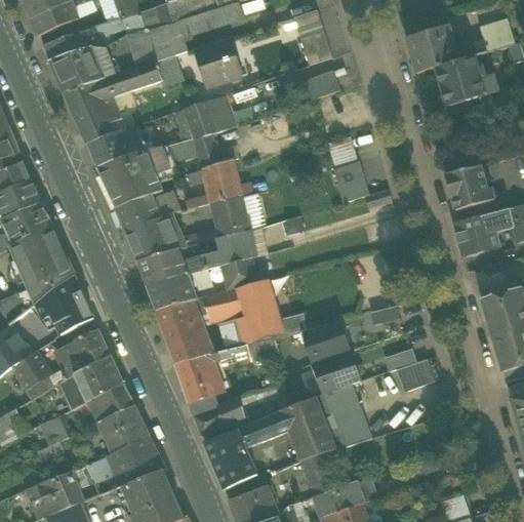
[(23,0),(30,16),(69,0),(72,0),(74,4),(86,0),(23,0)]
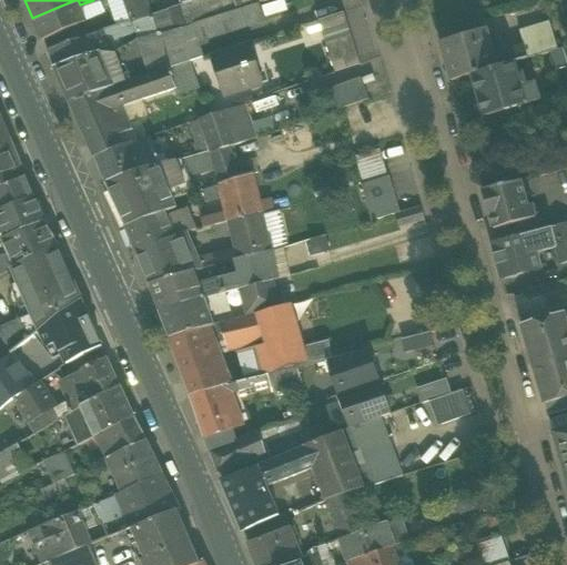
[(85,19),(80,4),(78,0),(74,0),(32,18),(42,39),(85,19)]
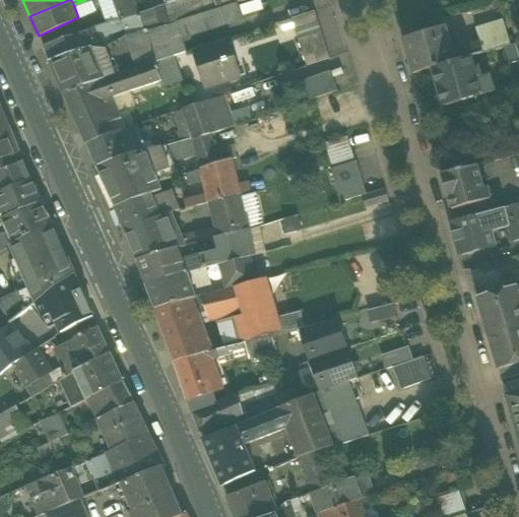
[(73,4),(78,17),(96,9),(92,0),(85,0),(73,4)]
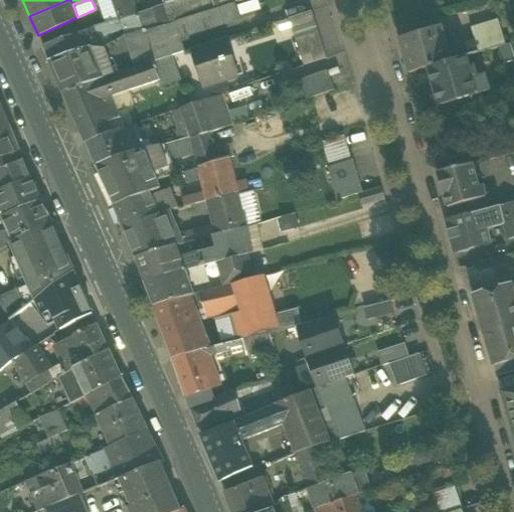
[(115,5),(113,0),(97,0),(105,22),(119,18),(115,5)]
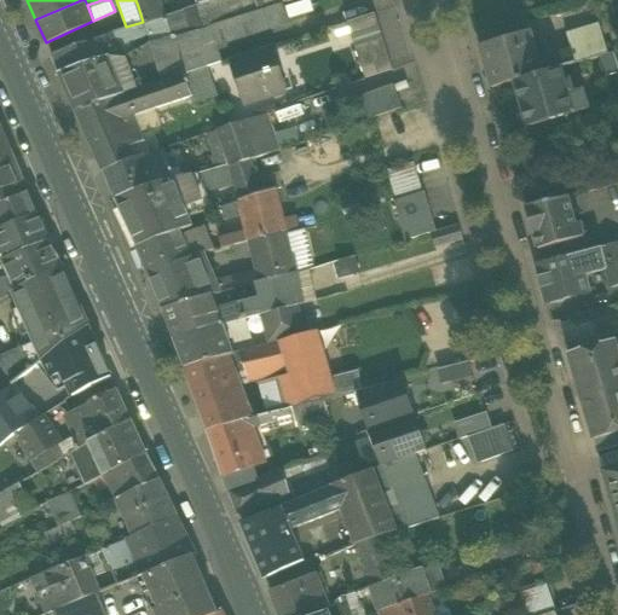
[(136,0),(138,6),(143,22),(163,15),(159,0),(136,0)]
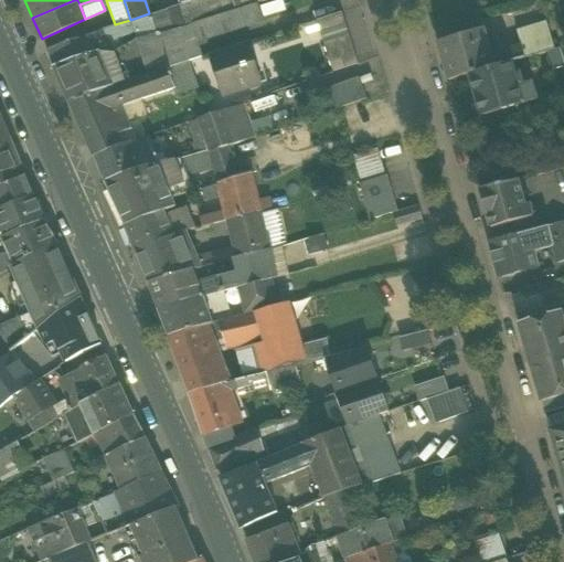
[(171,22),(172,27),(190,21),(211,16),(205,0),(184,0),(181,1),(171,6),(167,7),(171,22)]
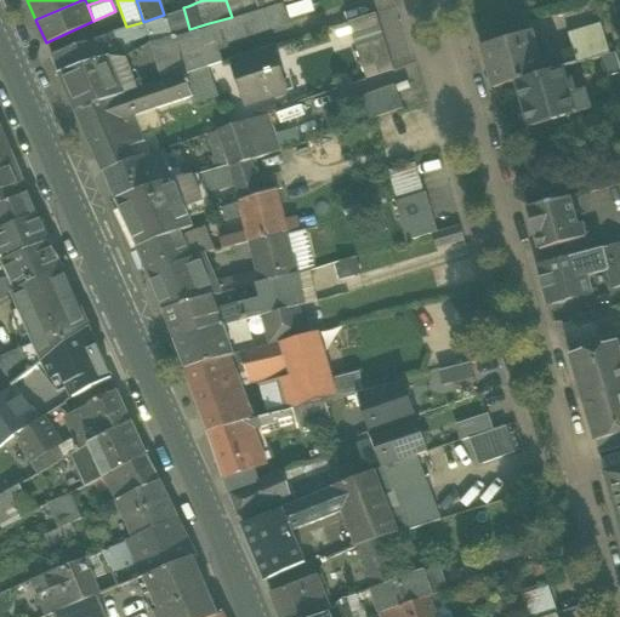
[(259,9),(232,17),(209,23),(216,44),(289,20),(283,0),(259,9)]
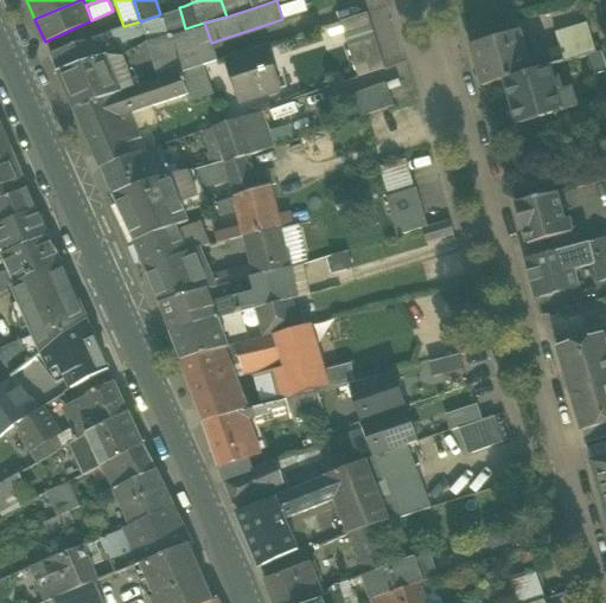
[(221,0),(227,17),(253,8),(249,0),(221,0)]
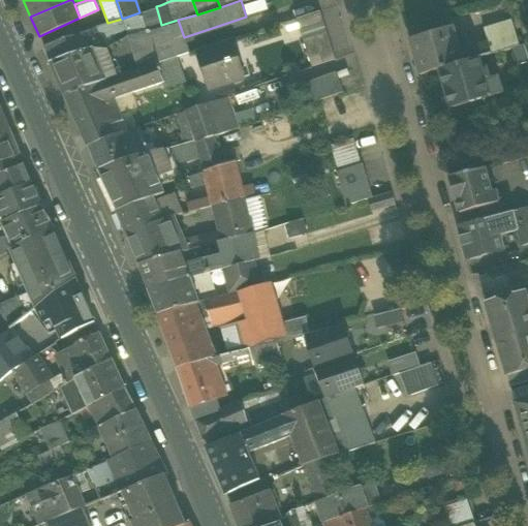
[(43,45),(50,60),(80,50),(91,47),(105,47),(107,47),(103,36),(160,21),(156,6),(151,8),(140,12),(122,19),(107,23),(98,25),(74,34),(43,45)]
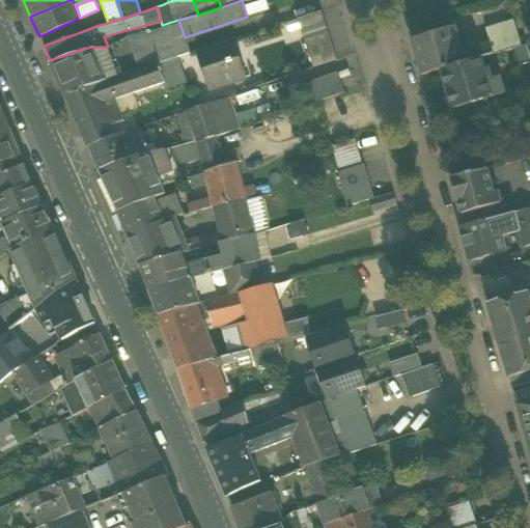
[(298,17),(301,28),(324,21),(321,9),(298,17)]
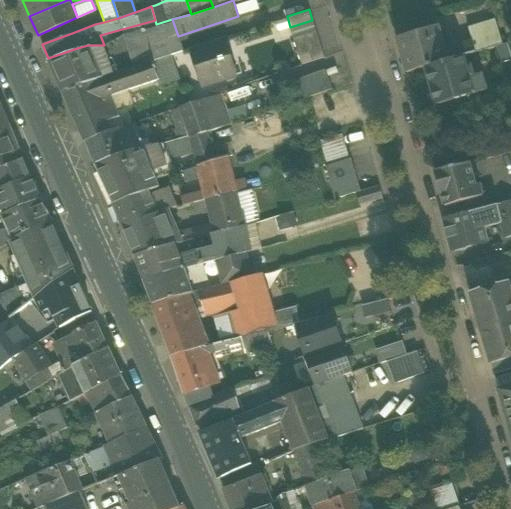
[(156,24),(142,29),(141,28),(135,30),(145,62),(151,60),(170,53),(178,51),(178,50),(182,49),(178,36),(172,19),(156,24)]
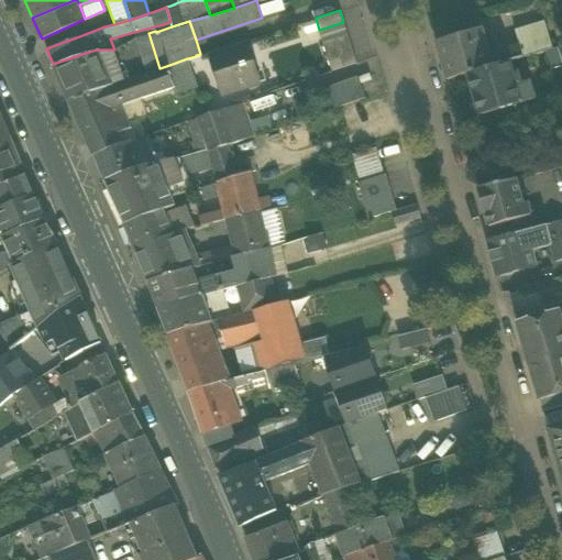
[(518,42),(522,55),(542,50),(552,46),(544,21),(515,30),(518,42)]
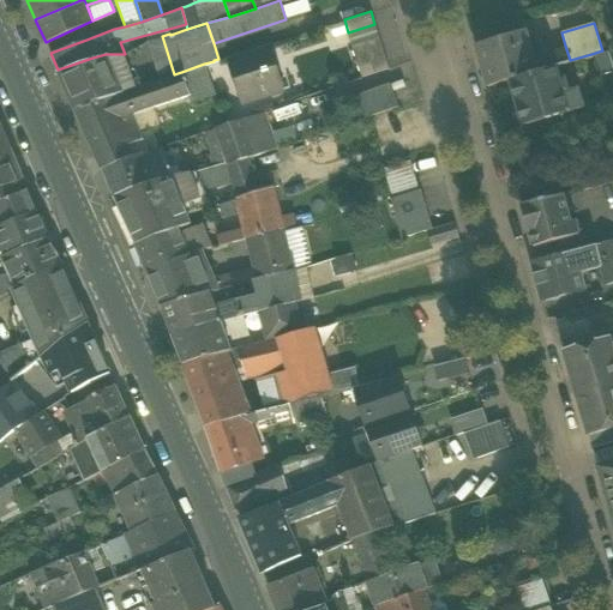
[(378,34),(374,24),(348,32),(350,43),(378,34)]
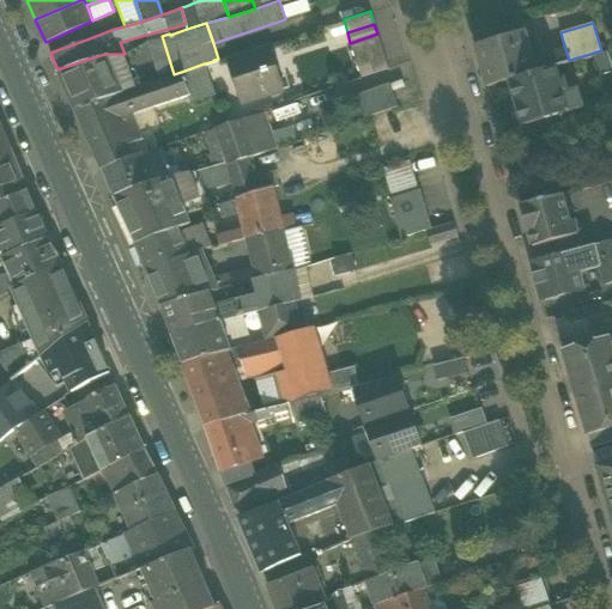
[(509,78),(537,69),(532,56),(525,28),(473,43),(485,85),(509,78)]
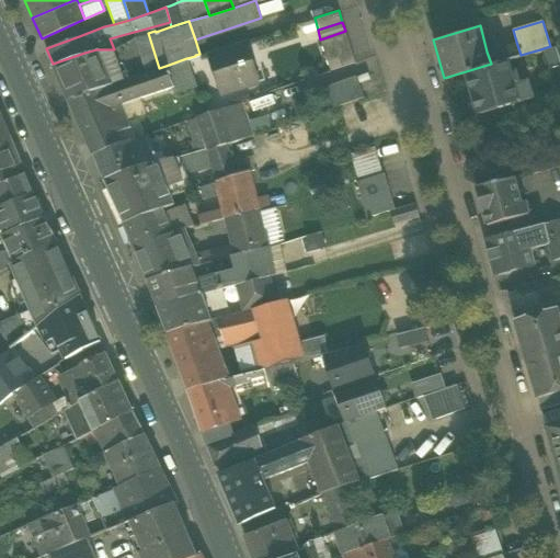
[(320,40),(330,68),(355,60),(345,31),(320,40)]
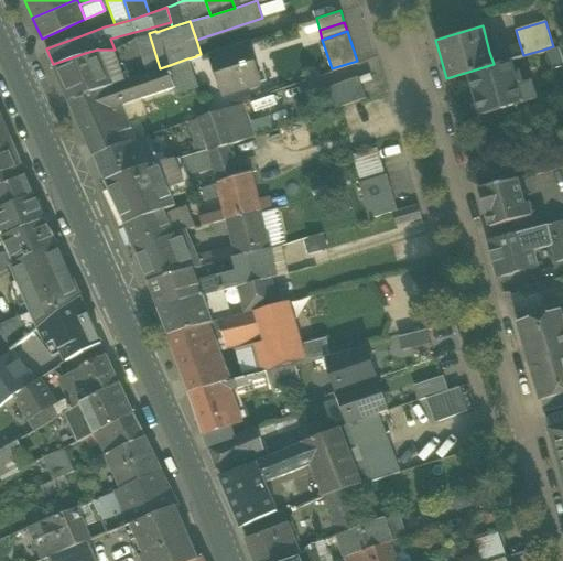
[(149,33),(136,38),(115,50),(112,50),(117,60),(123,81),(148,72),(160,68),(149,33)]
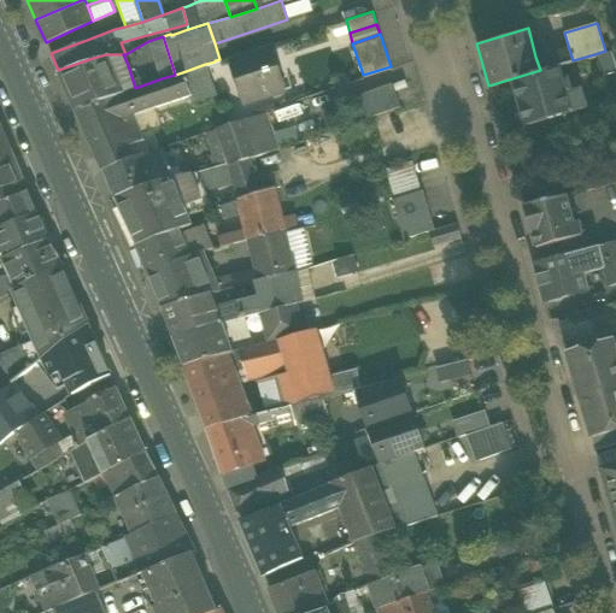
[(228,57),(242,101),(285,88),(270,43),(228,57)]
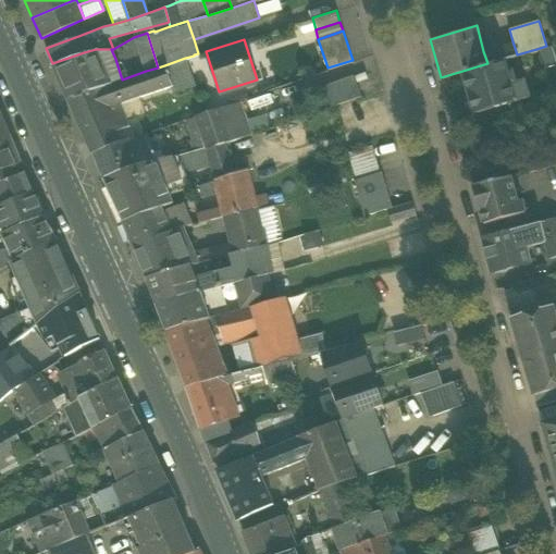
[(513,41),(483,51),(487,63),(502,59),(517,54),(513,41)]
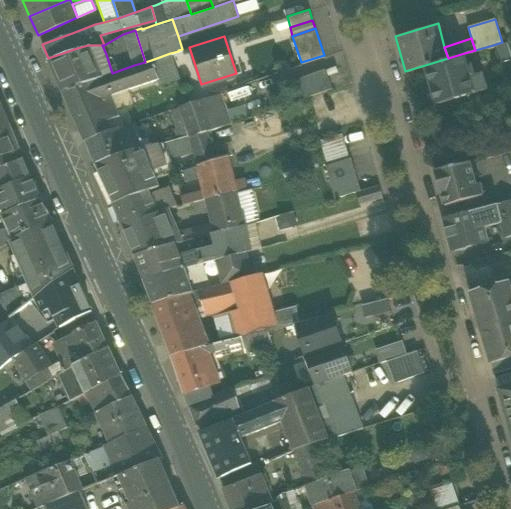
[(493,45),(497,58),(510,54),(506,41),(502,42),(493,45)]
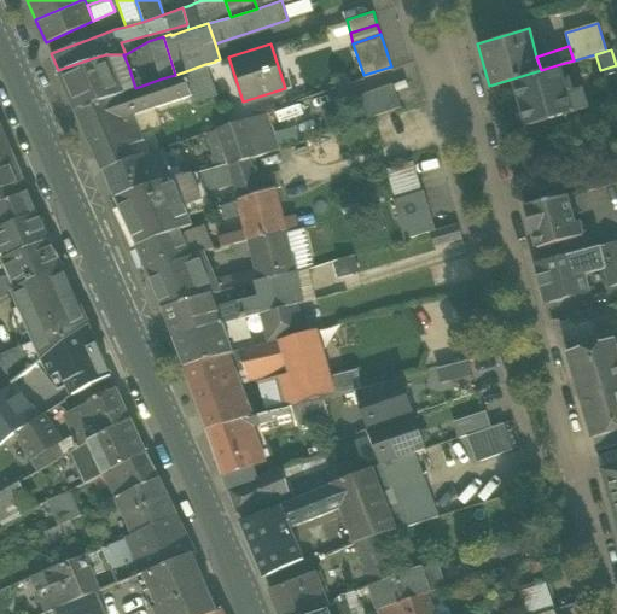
[(116,81),(112,71),(106,54),(93,58),(58,70),(70,98),(116,81)]
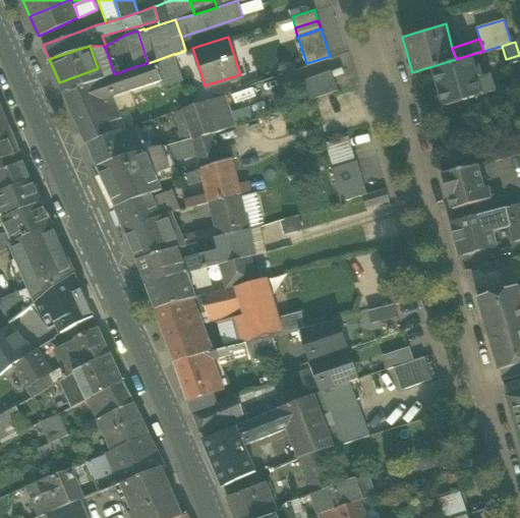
[(104,46),(90,46),(95,60),(108,55),(104,46)]
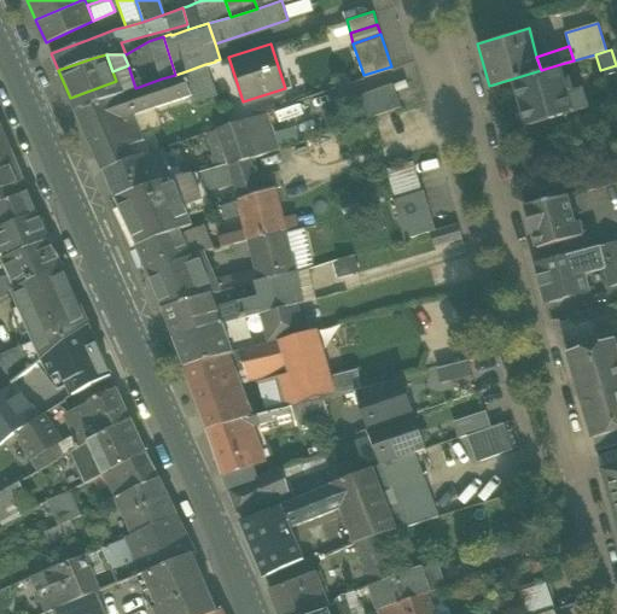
[(216,93),(205,64),(182,72),(187,87),(197,83),(199,91),(190,93),(188,94),(191,101),(216,93)]
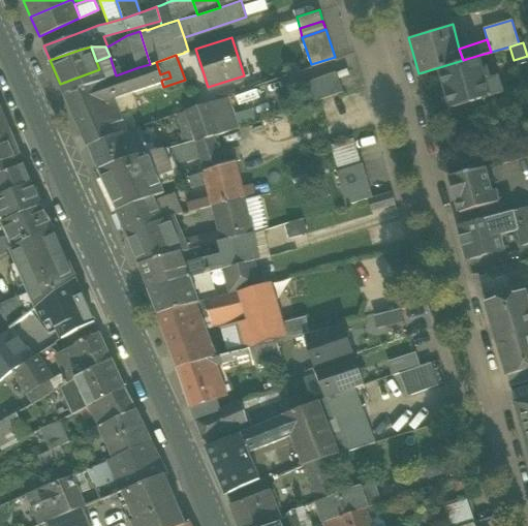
[(116,75),(110,56),(96,61),(99,69),(60,84),(64,93),(116,75)]
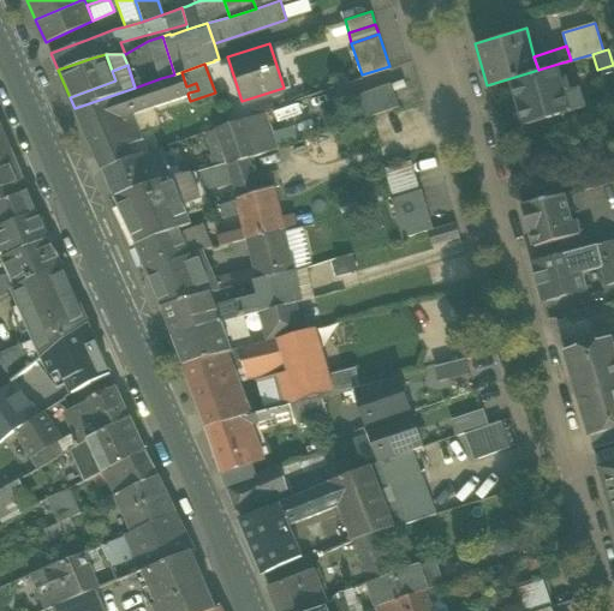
[(559,78),(554,65),(538,70),(511,78),(518,102),(518,111),(519,115),(522,120),(524,124),(583,106),(578,85),(568,89),(565,77),(559,78)]
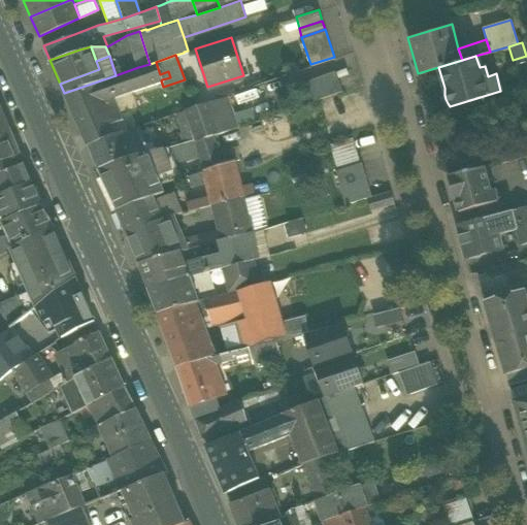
[(161,80),(162,79),(160,74),(156,62),(150,64),(138,67),(116,75),(64,93),(83,133),(109,123),(122,119),(121,119),(118,110),(112,97),(132,90),(161,80)]
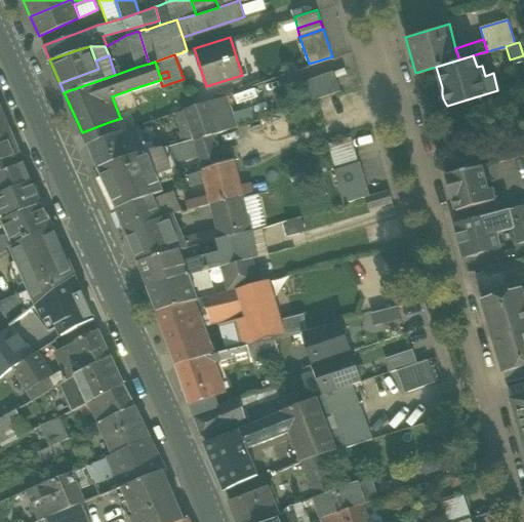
[(304,79),(311,98),(340,89),(333,69),(312,76),(304,79)]
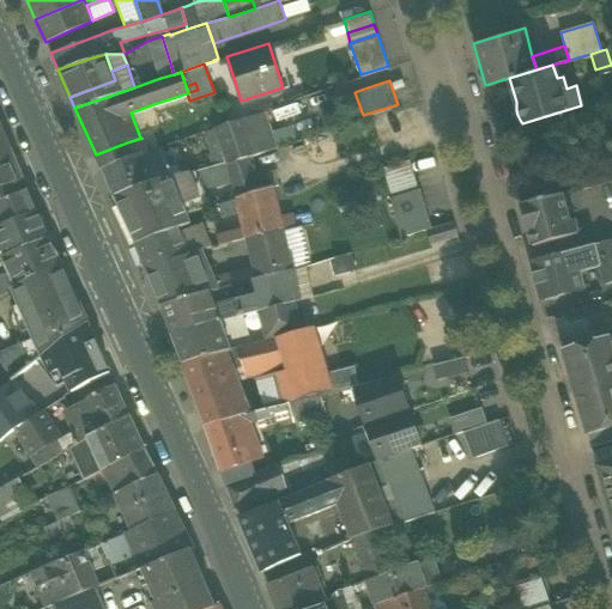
[(195,83),(186,86),(188,92),(198,90),(195,83)]
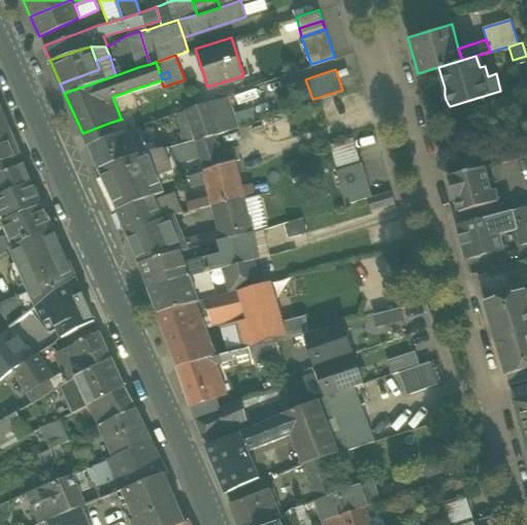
[(132,90),(112,97),(118,110),(137,104),(132,90)]
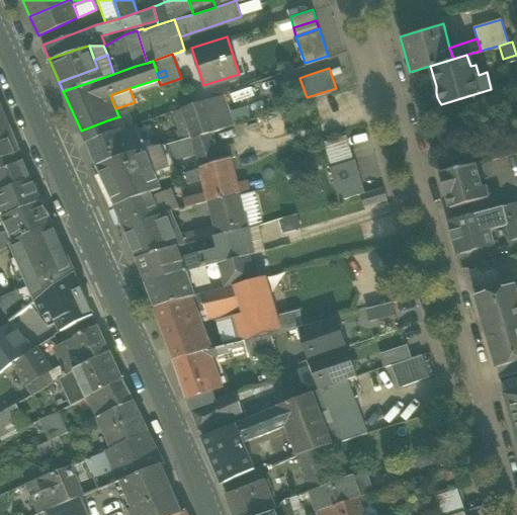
[(181,107),(182,108),(176,109),(177,114),(183,113),(191,137),(208,131),(216,129),(227,124),(233,122),(229,109),(224,93),(217,95),(216,95),(211,96),(206,98),(191,103),(181,107)]
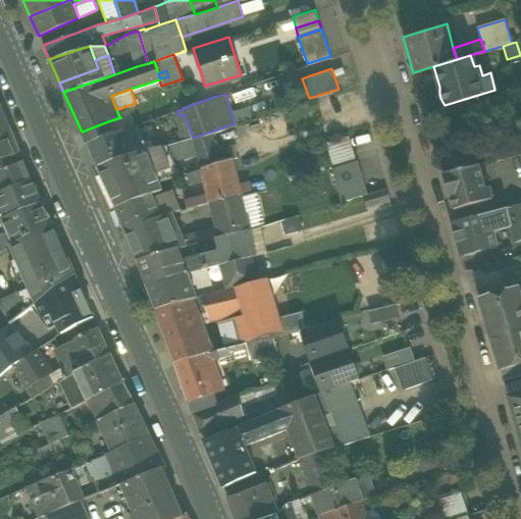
[(0,138),(12,134),(0,103),(0,138)]
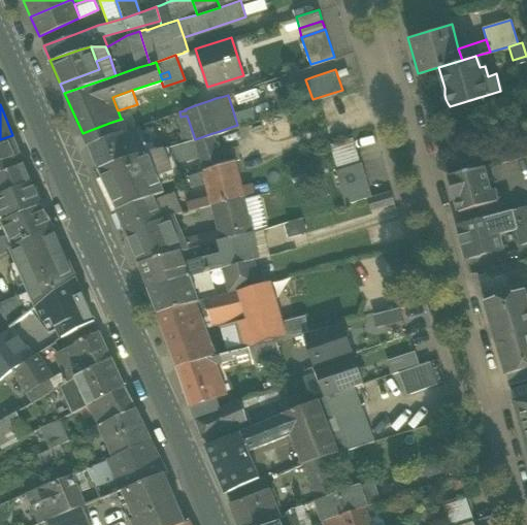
[(252,105),(233,111),(237,125),(256,119),(252,105)]
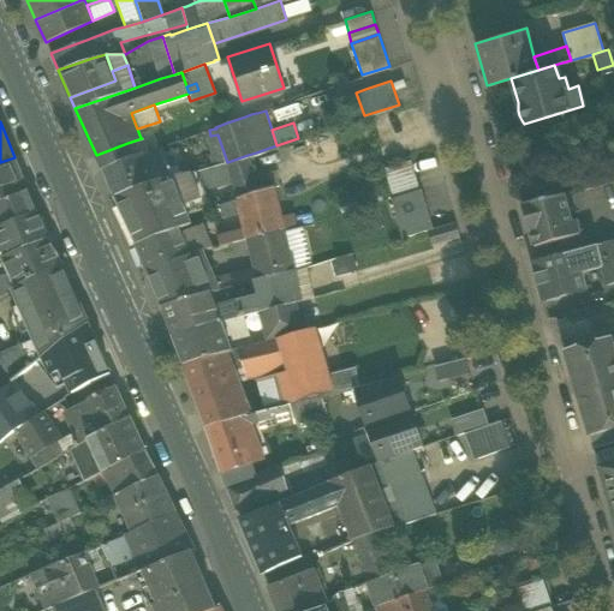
[(216,129),(215,127),(204,131),(215,165),(227,162),(218,135),(210,136),(209,130),(216,129)]
